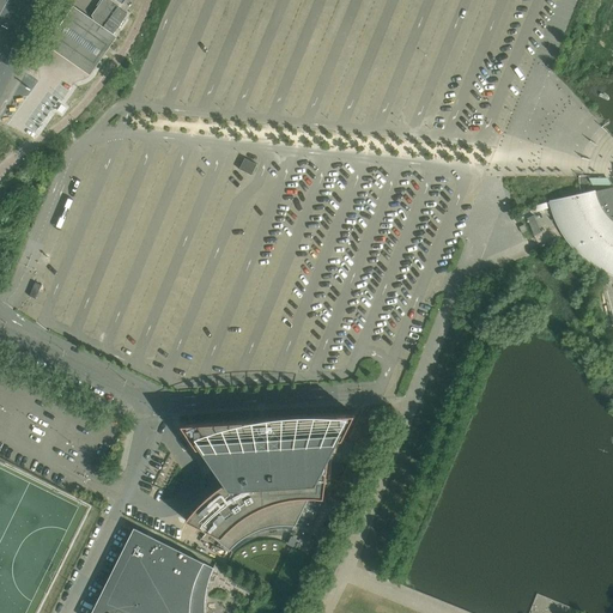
[(103,28),(104,29),(113,35),(114,34),(128,14),(119,7),(120,6),(111,0),(102,0),(92,16),(95,20),(97,24),(103,29),(103,28)]
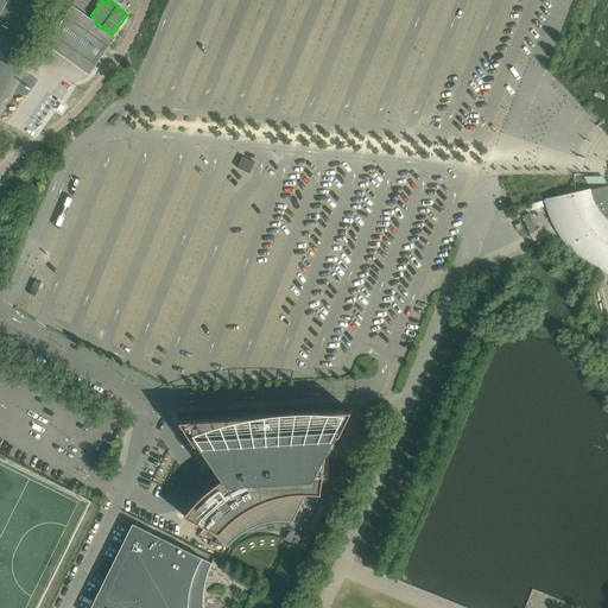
[(58,52),(89,74),(116,37),(113,33),(112,35),(103,29),(102,27),(102,29),(96,24),(94,20),(74,6),(46,44),(58,52)]
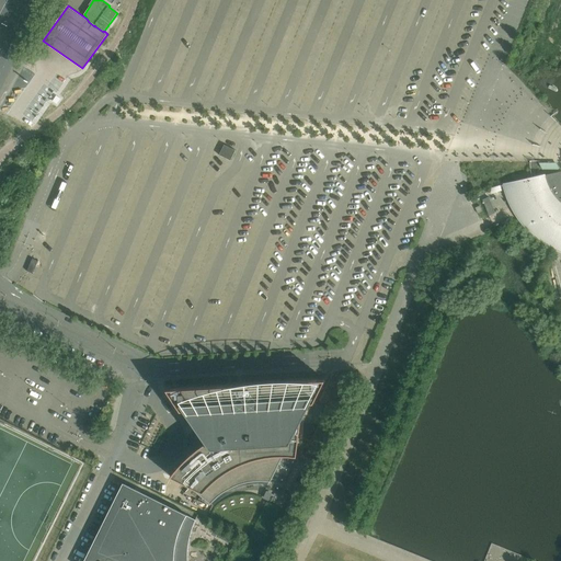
[(231,160),(236,150),(225,144),(219,155),(231,160)]
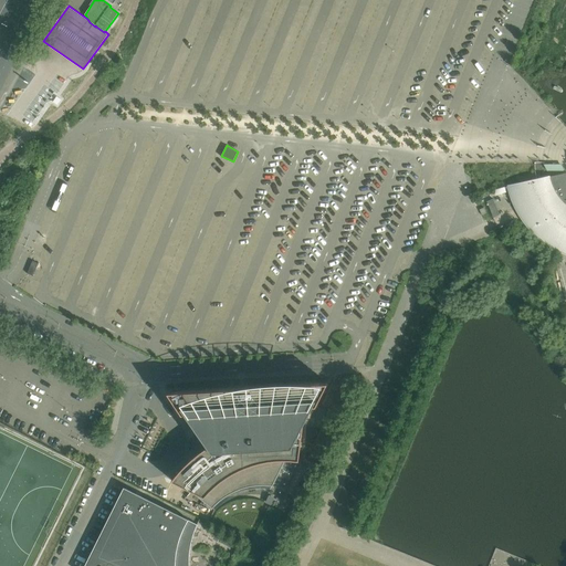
[(565,173),(536,179),(510,186),(511,189),(512,194),(513,198),(515,202),(517,206),(520,210),(522,213),(524,218),(526,221),(530,226),(533,229),(536,232),(541,236),(544,239),(548,242),(553,245),(557,248),(563,251),(565,251),(565,173)]
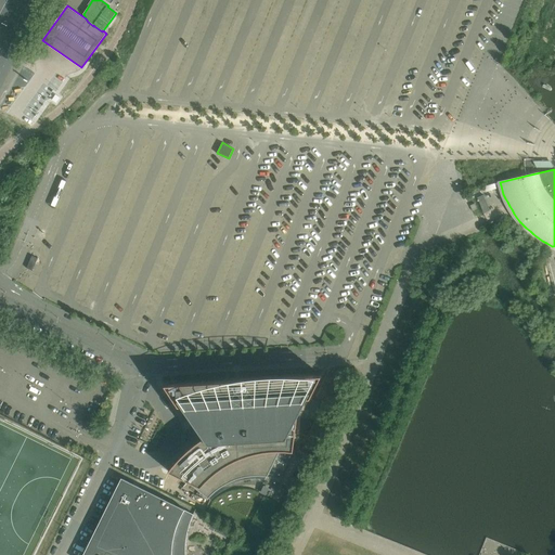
[(477,197),(483,214),(491,210),(485,195),(477,197)]
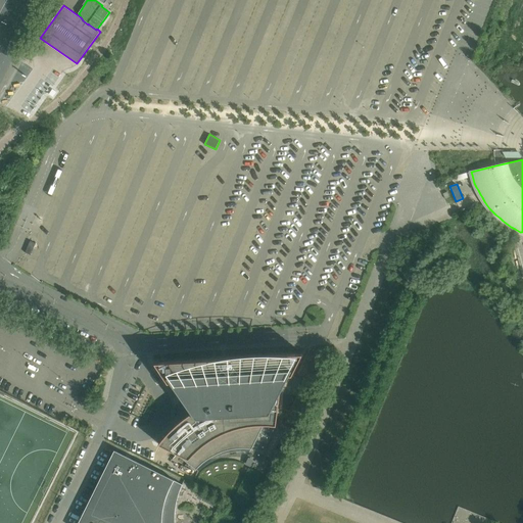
[(36,244),(30,241),(26,253),(31,255),(36,244)]
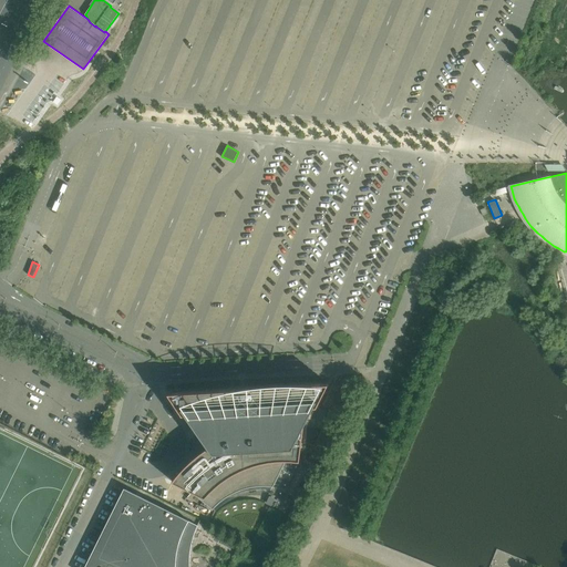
[(299,461),(303,425),(313,406),(316,406),(328,383),(232,389),(167,393),(182,414),(185,414),(194,428),(193,429),(193,430),(193,431),(193,432),(193,433),(194,434),(195,434),(195,435),(196,435),(197,435),(198,435),(198,434),(207,447),(199,453),(192,460),(184,466),(177,474),(172,482),(188,490),(212,509),(213,511),(216,506),(220,502),(223,501),(226,498),(230,495),(233,494),(236,493),(241,491),(247,488),(249,488),(254,487),(259,486),(266,486),(271,487),(276,487),(276,486),(274,486),(287,461),(299,461)]
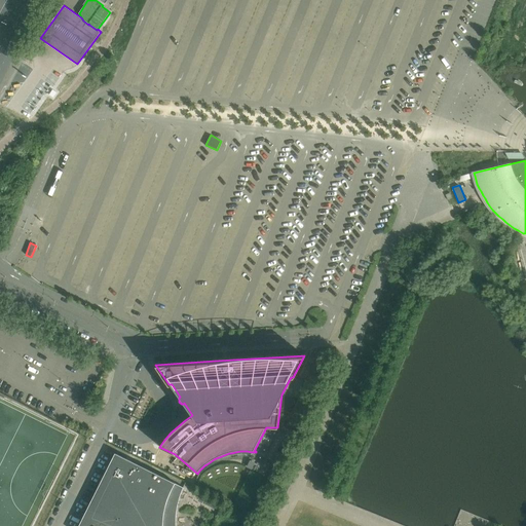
[(115,454),(79,525),(176,525),(176,524),(176,522),(176,520),(176,519),(177,517),(177,516),(177,514),(177,512),(177,511),(177,509),(178,505),(180,498),(182,493),(183,488),(184,488),(115,454)]
